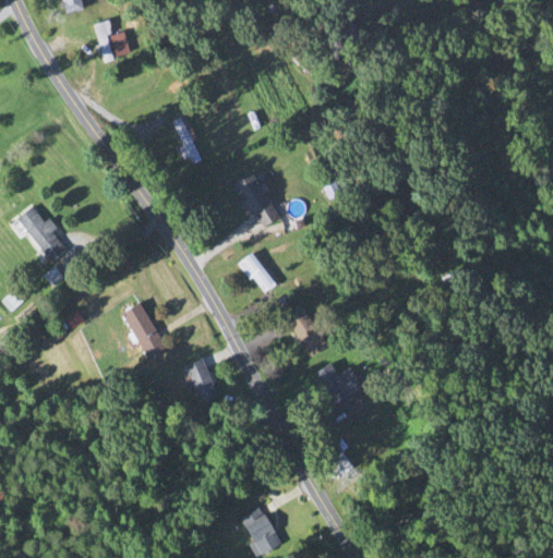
[(64,0),(67,13),(84,10),(82,0),(64,0)]
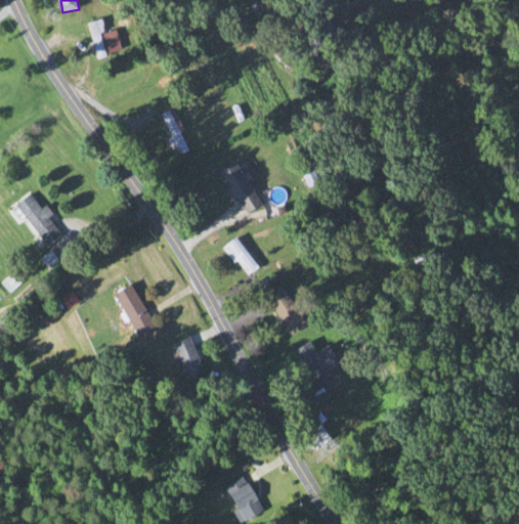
[(118,31),(102,34),(100,22),(90,23),(97,59),(109,57),(107,54),(122,51),(118,31)]
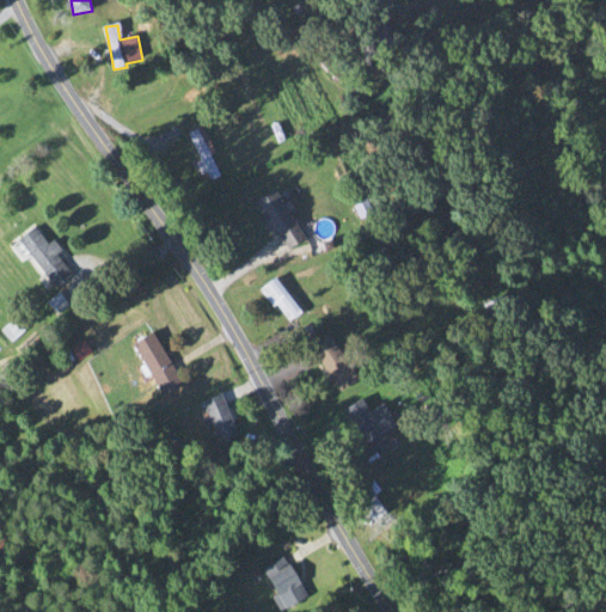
[(253,142),(274,132),(265,116),(245,127),(253,142)]
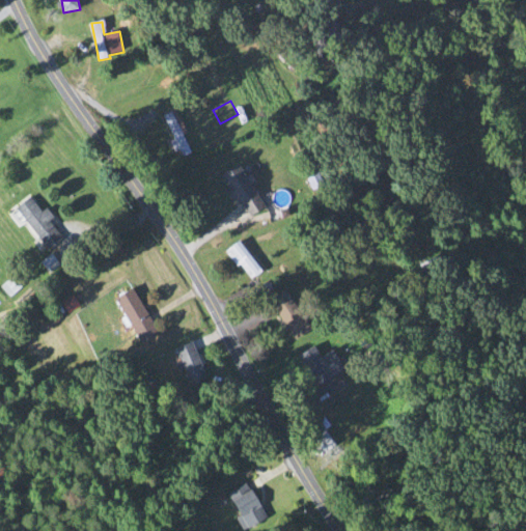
[(250,219),(268,207),(239,164),(222,175),(250,219)]
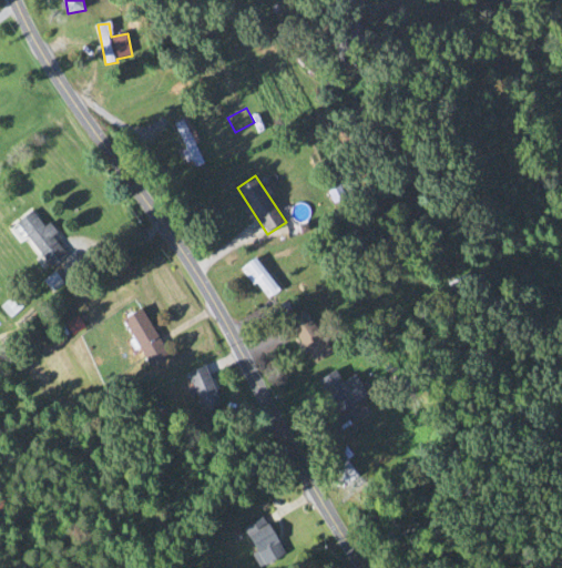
[(69,256),(37,210),(19,222),(51,269),(69,256)]
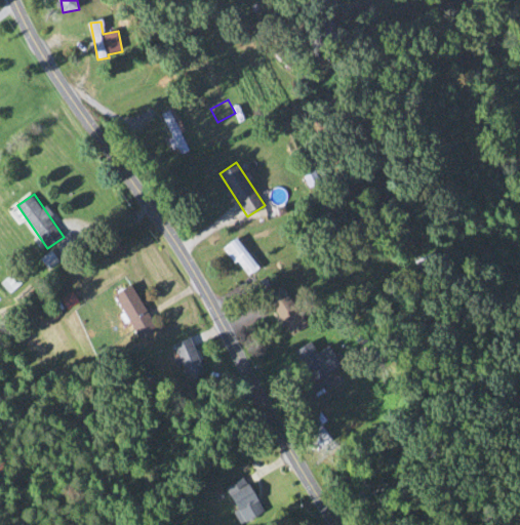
[(248,279),(261,270),(238,239),(226,248),(248,279)]
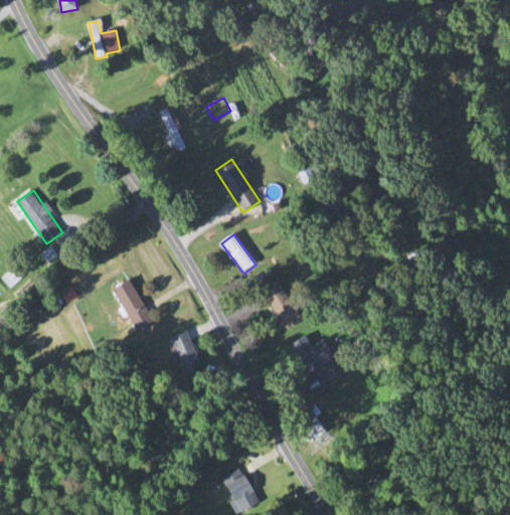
[(131,325),(149,315),(131,280),(113,289),(131,325)]
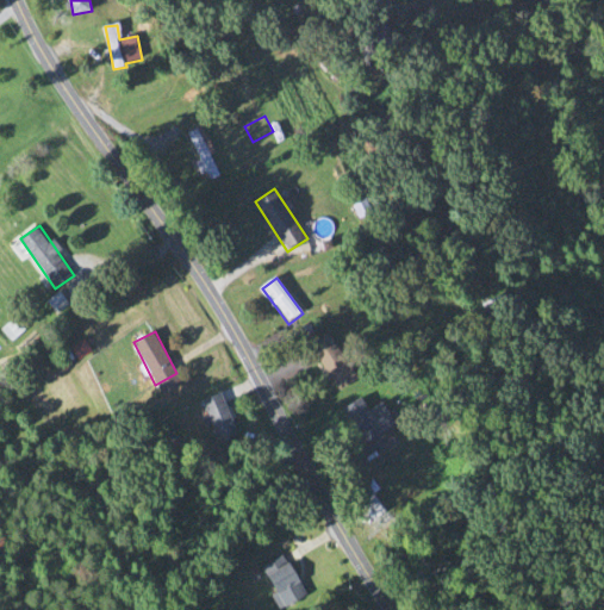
[(312,348),(344,391),(361,378),(329,335),(312,348)]
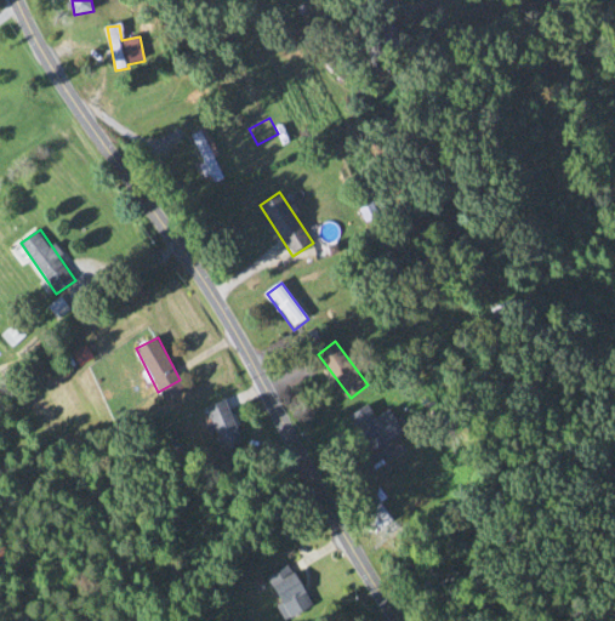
[(206,409),(226,451),(245,443),(226,400),(206,409)]
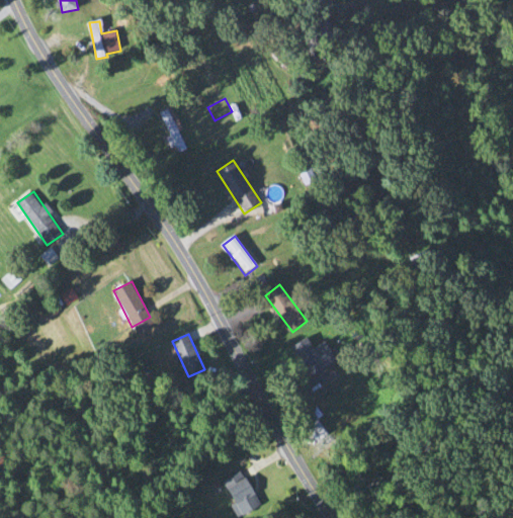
[(327,369),(310,339),(294,348),(312,377),(327,369)]
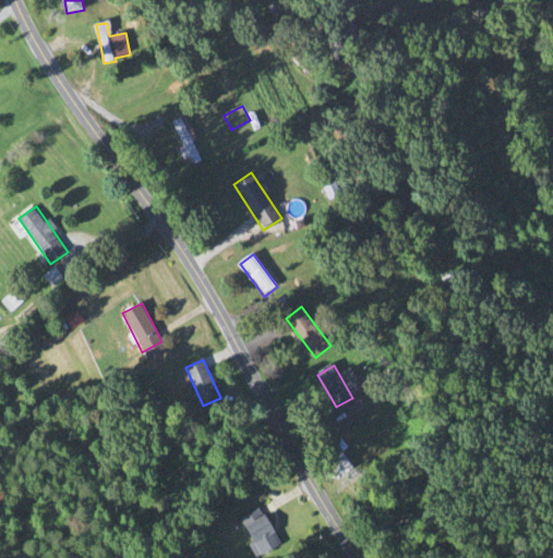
[(328,447),(345,474),(353,468),(337,440),(328,447)]
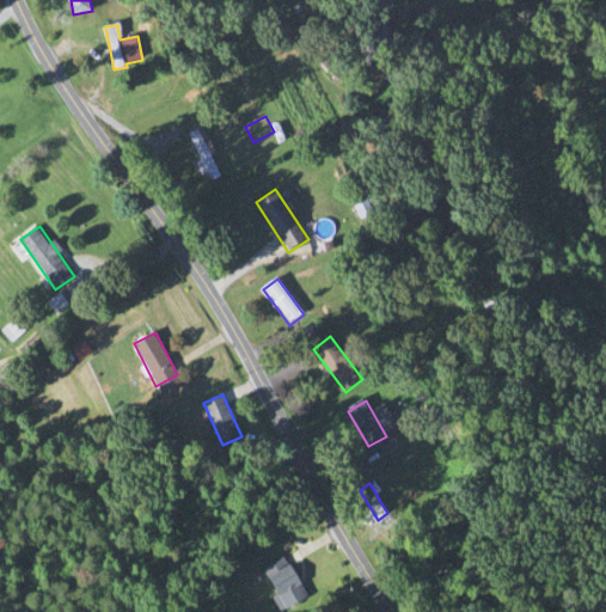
[(263,569),(283,611),(308,598),(288,557),(263,569)]
